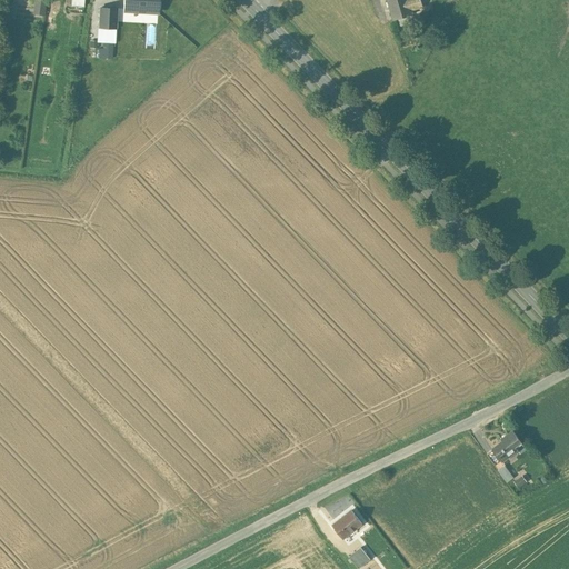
[(45,0),(36,0),(35,13),(42,15),(45,0)]
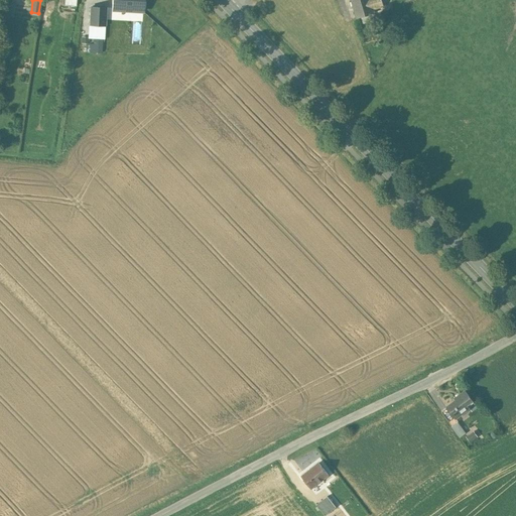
[(144,0),(112,0),(112,11),(143,13),(144,0)]
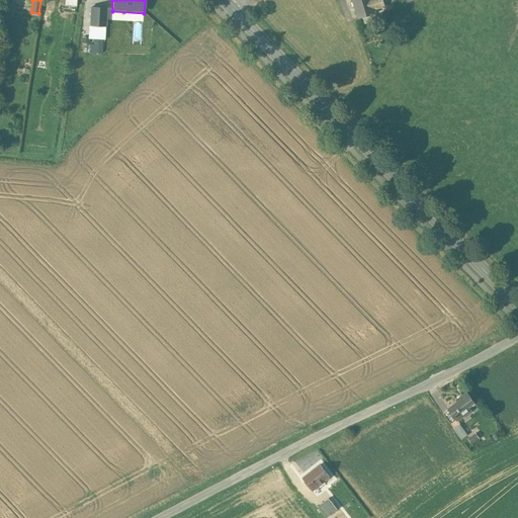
[(353,0),(359,18),(375,13),(374,10),(385,7),(382,0),(353,0)]
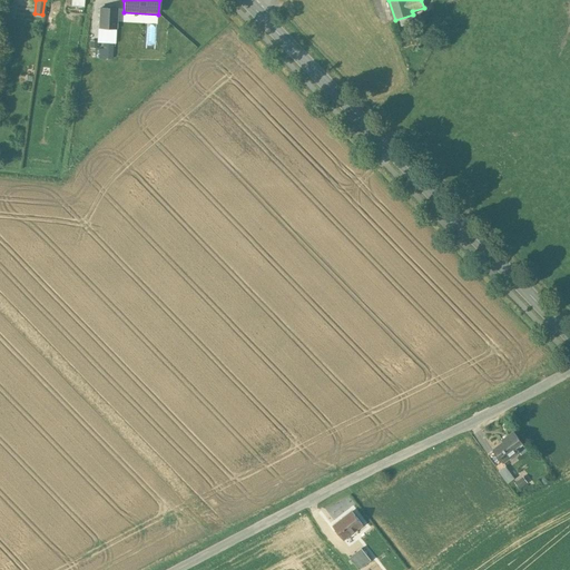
[(118,8),(99,7),(98,28),(117,29),(118,8)]
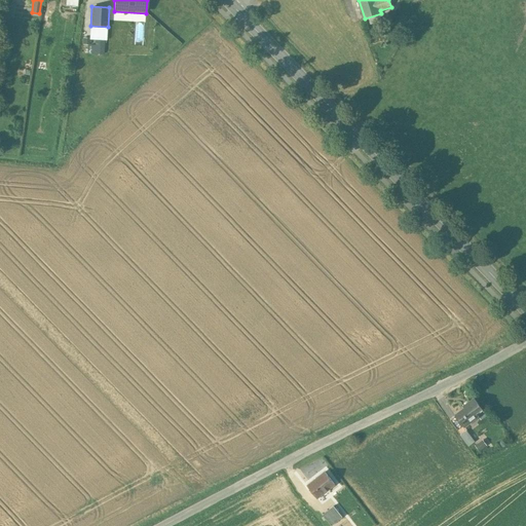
[(95,44),(91,44),(90,53),(104,54),(105,41),(95,40),(95,44)]
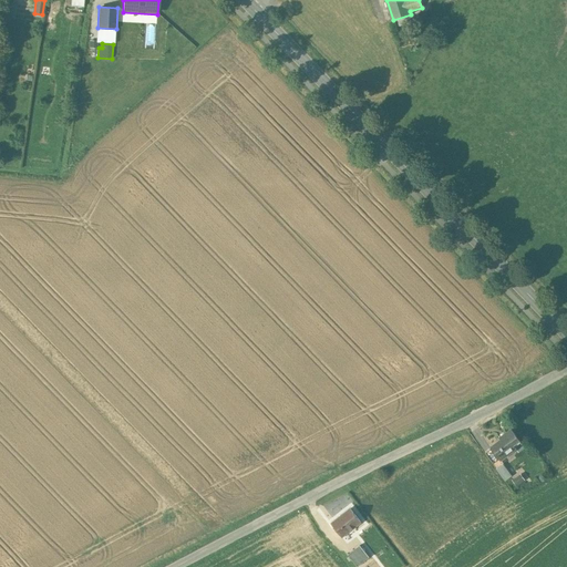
[(512,430),(504,435),(505,436),(491,447),(500,460),(515,449),(513,445),(519,441),(512,430)]
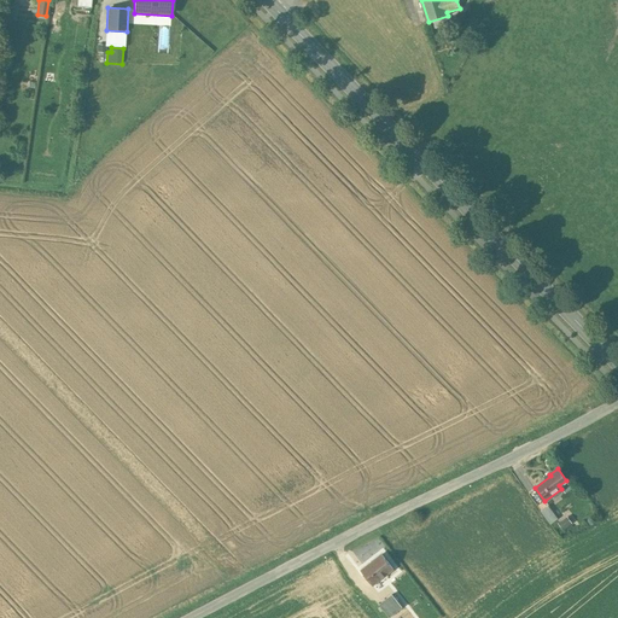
[(548,506),(541,511),(551,524),(558,519),(548,506)]
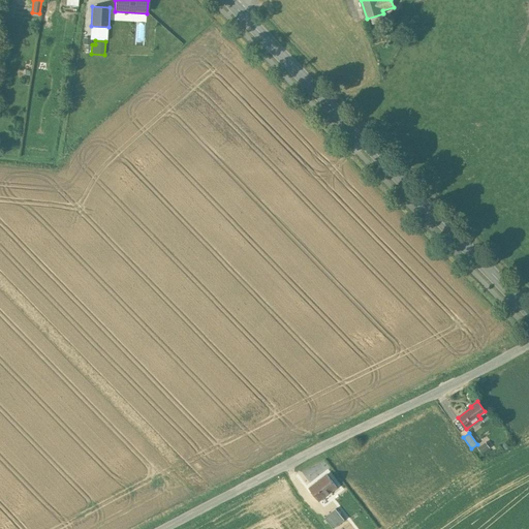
[(486,442),(478,447),(481,453),(490,447),(486,442)]
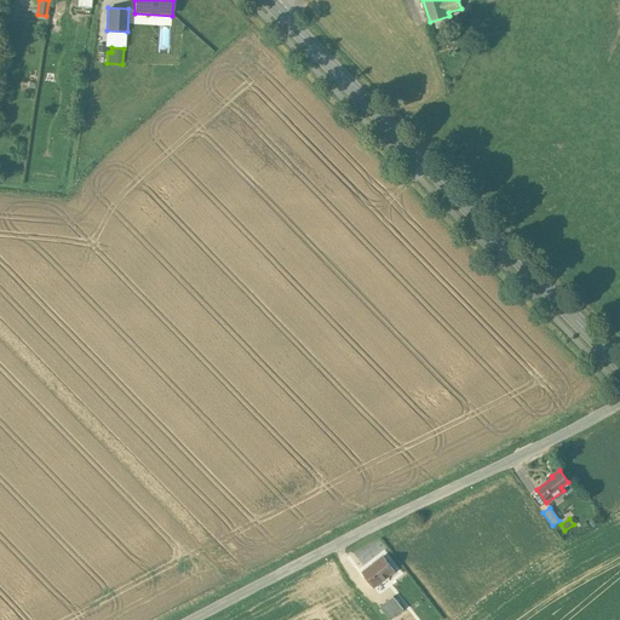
[(383,556),(362,573),(373,587),(395,570),(383,556)]
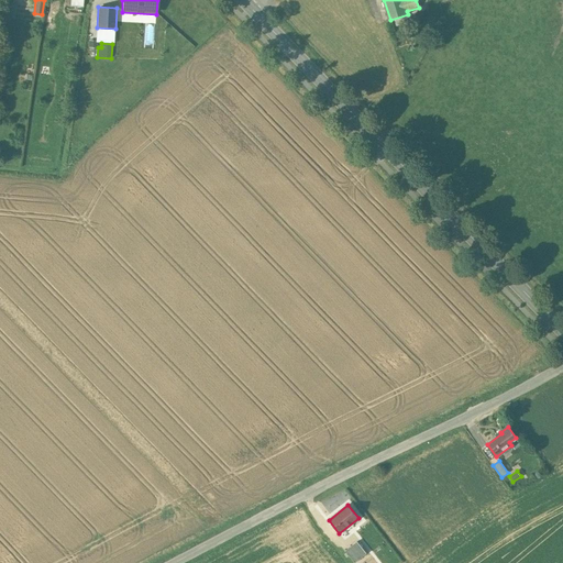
[(357,541),(345,551),(355,562),(366,553),(357,541)]
